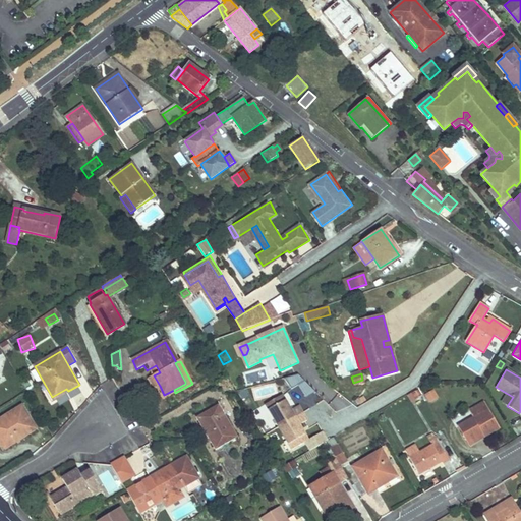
[(298,374),(284,379),(292,390),(299,385),(307,397),(315,392),(298,374)]
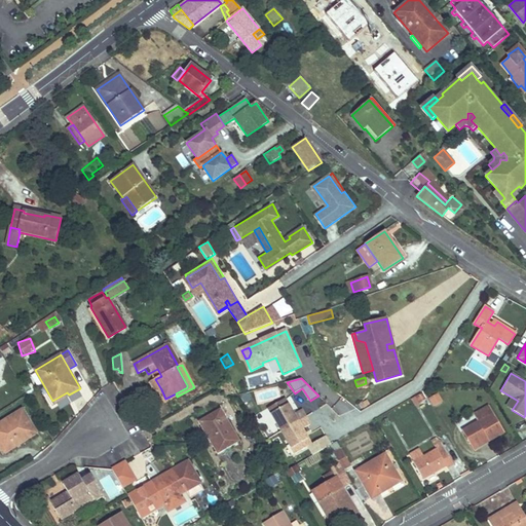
[(161,389),(155,379),(151,382),(156,391),(161,389)]
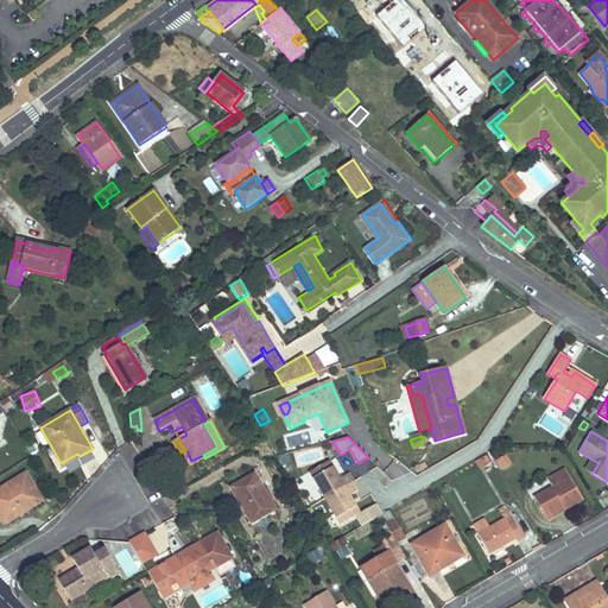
[(80,456),(77,454),(61,463),(62,467),(80,456)]
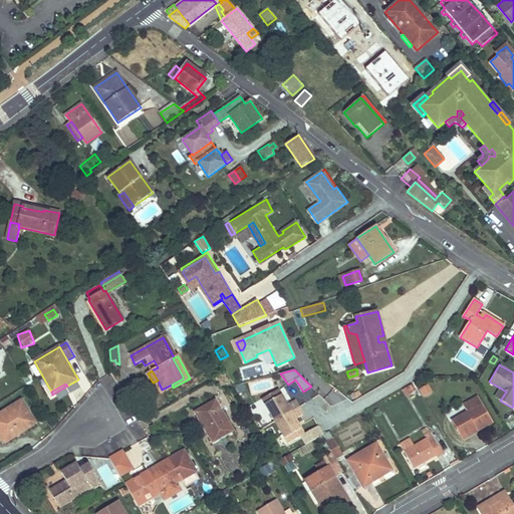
[(418,389),(423,398),(432,393),(428,383),(418,389)]
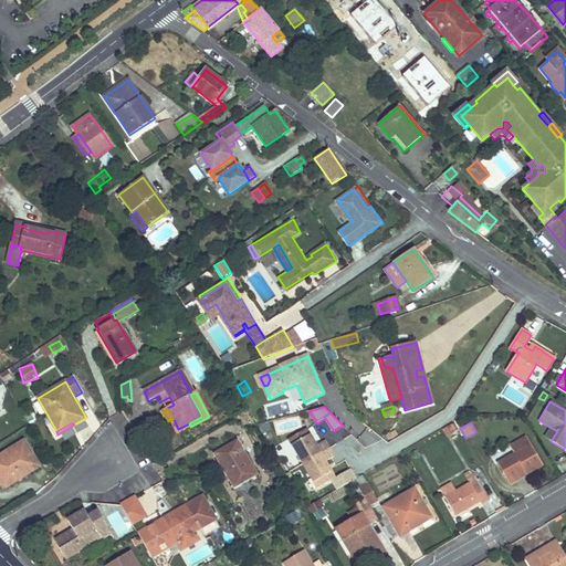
[(316,444),(306,428),(289,439),(318,488),(332,480),(336,478),(326,461),(335,456),(325,439),(316,444)]
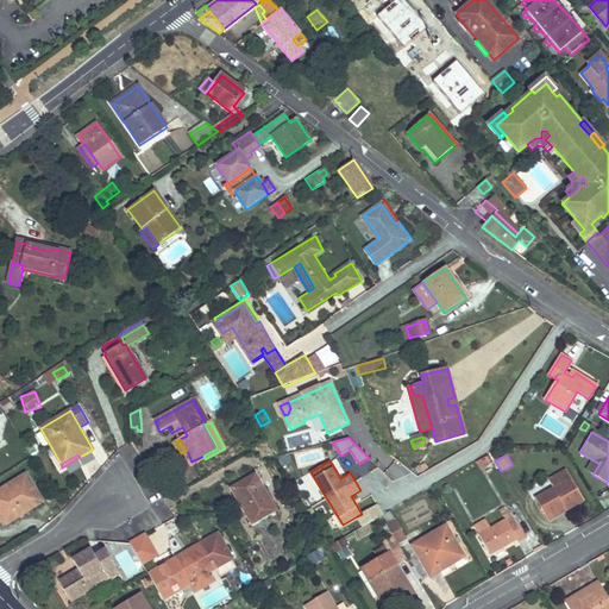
[(586,471),(592,475),(600,464),(592,460),(586,471)]
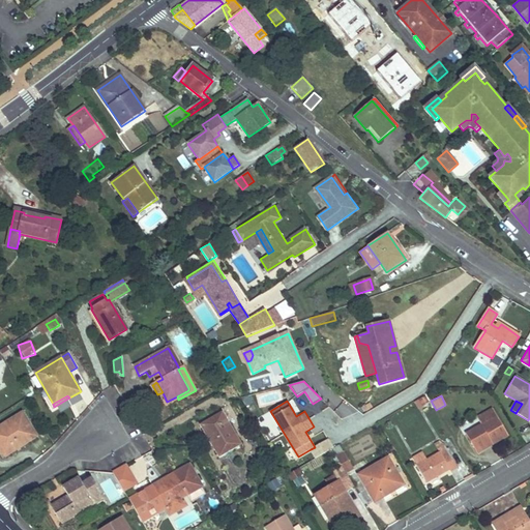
[(507,436),(492,409),(478,416),(482,424),(467,434),(476,448),(492,440),(493,443),(507,436)]
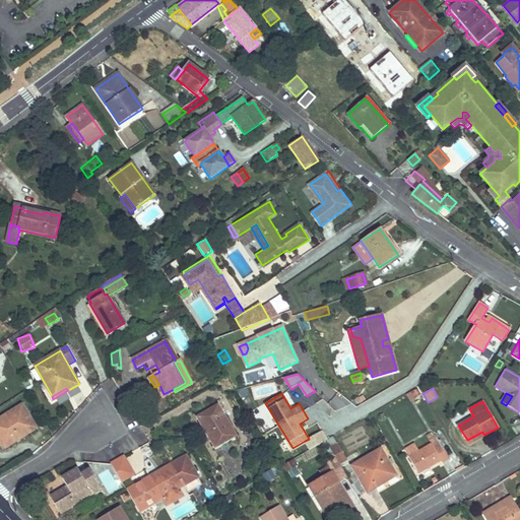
[(237,437),(217,404),(196,416),(214,449),(237,437)]
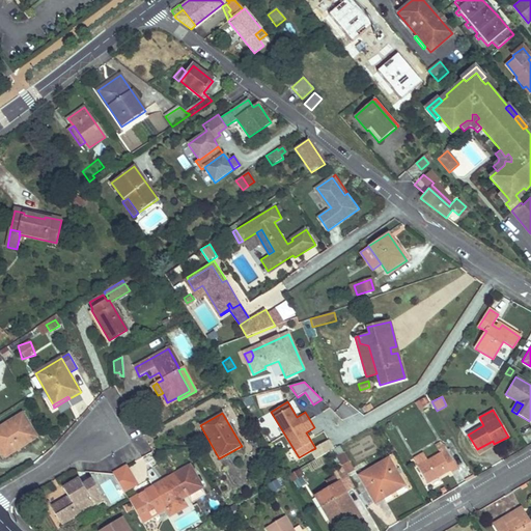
[(35,435),(23,414),(0,427),(0,451),(3,457),(16,450),(15,447),(35,435)]
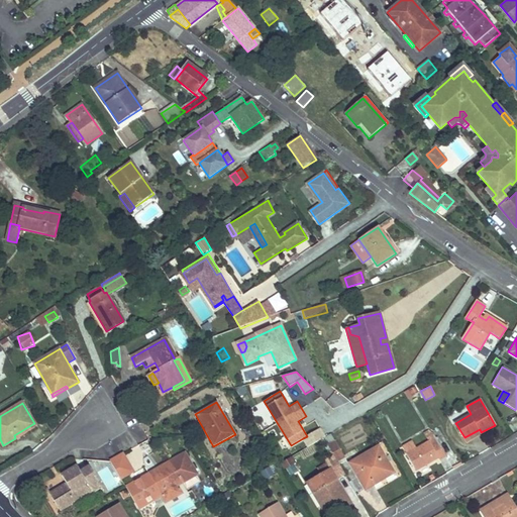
[(36,426),(34,423),(14,435),(15,438),(36,426)]
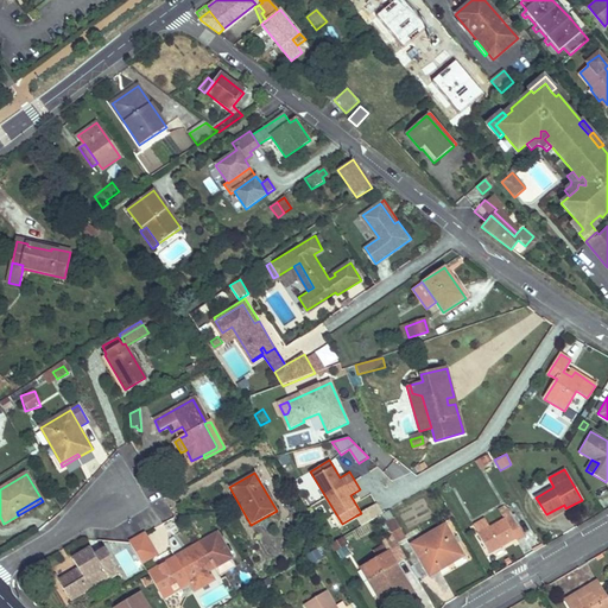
[(362,526),(384,513),(378,502),(361,513),(356,515),(362,526)]
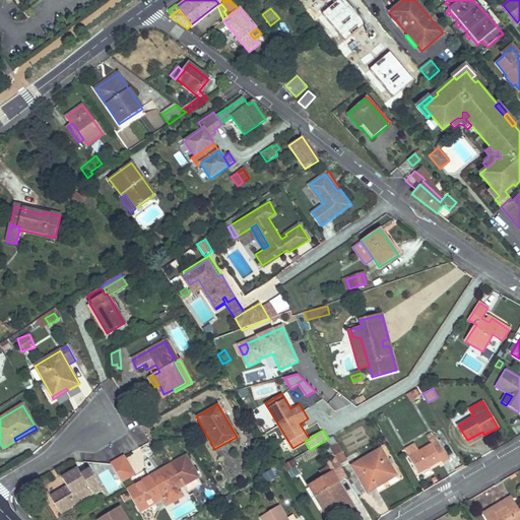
[(483,435),(482,432),(467,440),(467,441),(468,444),(483,435)]
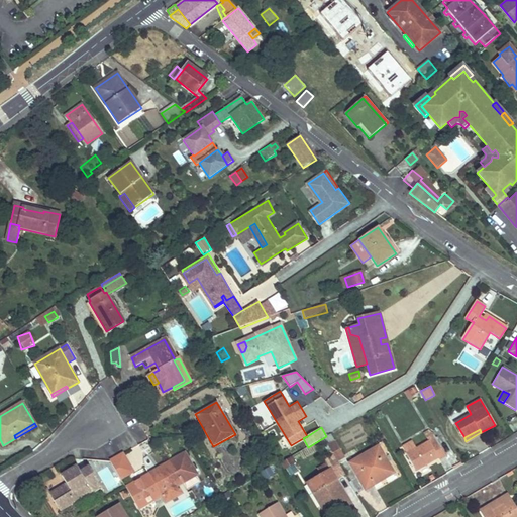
[(323,438),(328,445),(335,441),(330,433),(326,436),(323,438)]
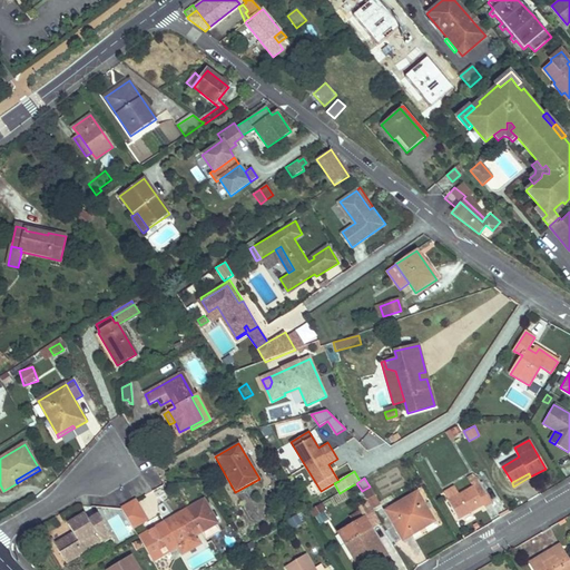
[(492,503),(478,479),(470,483),(472,487),(448,500),(458,519),(483,504),(485,508),(492,503)]
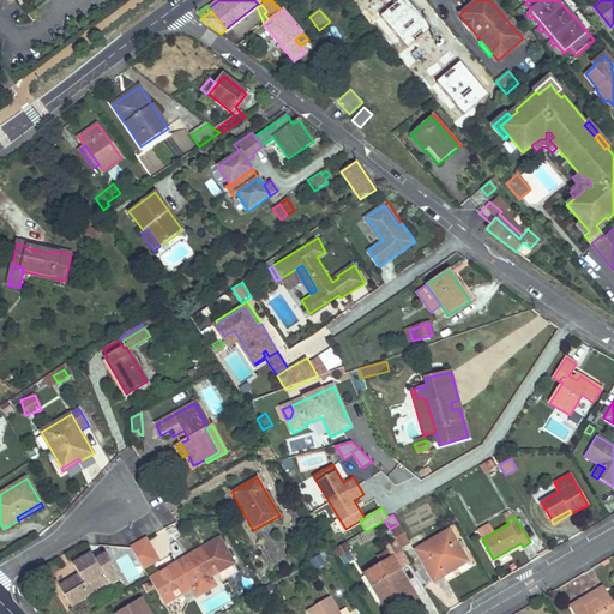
[(409,542),(398,524),(390,529),(401,548),(409,542)]
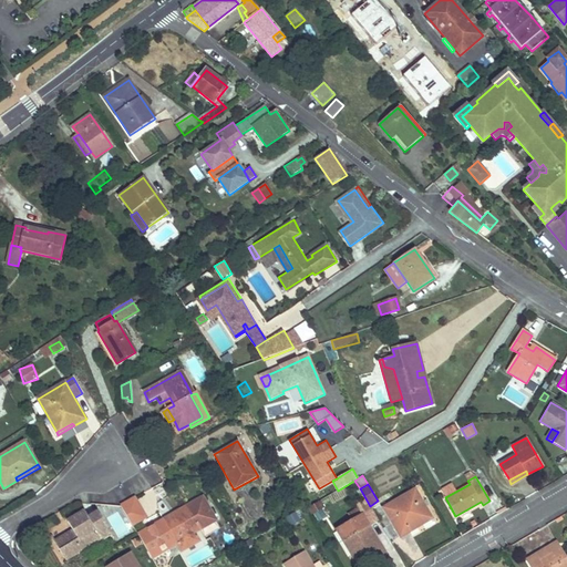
[(431,518),(414,490),(383,507),(400,537),(431,518)]
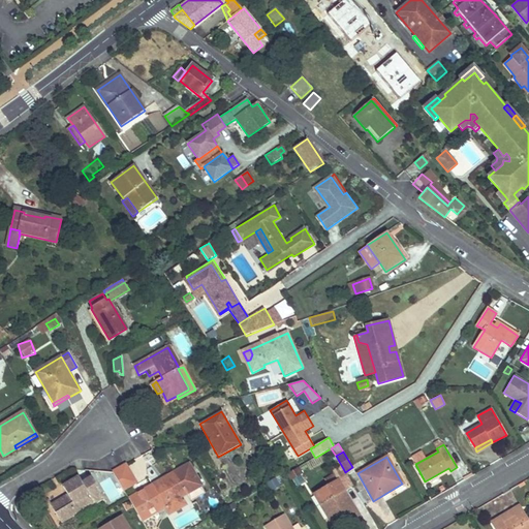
[(181,497),(201,486),(189,464),(129,499),(138,515),(161,501),(162,501),(165,508),(168,514),(185,504),(181,497)]
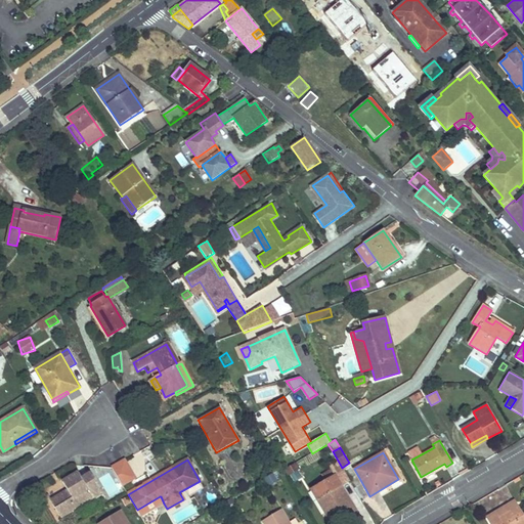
[(134,478),(125,461),(114,467),(112,467),(122,485),(134,478)]
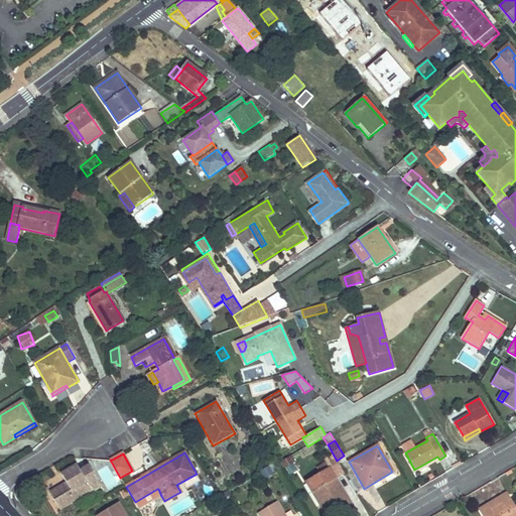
[(283,468),(295,460),(292,456),(280,463),(283,468)]
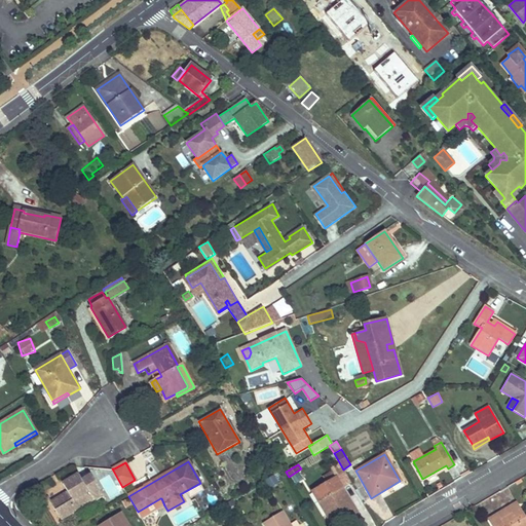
[(61,520),(103,494),(91,476),(82,481),(78,475),(64,484),(69,492),(50,502),(61,520)]
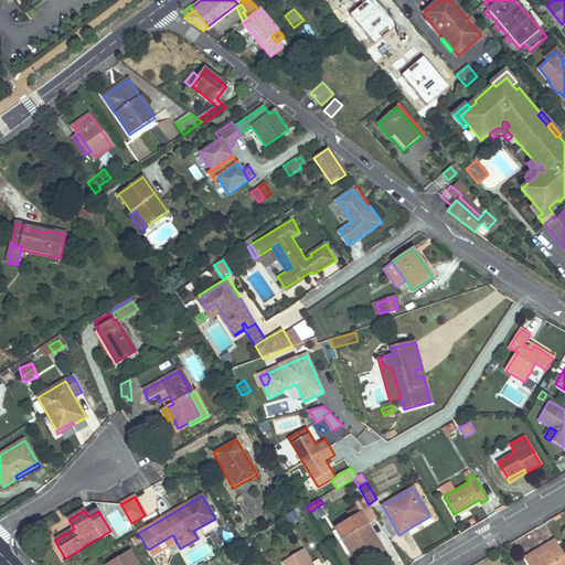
[(287,521),(297,514),(296,511),(285,516),(287,521)]
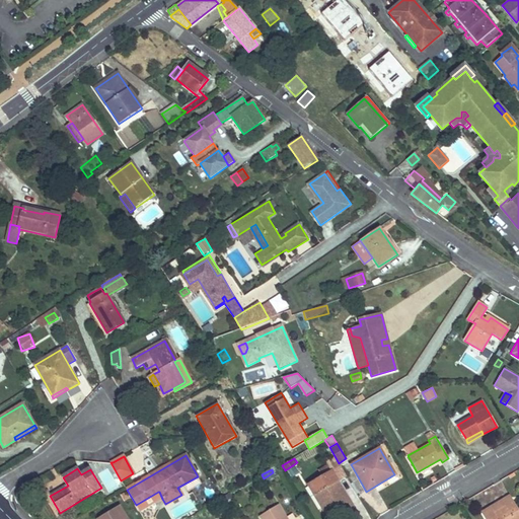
[(331,518),(353,507),(331,471),(308,486),(327,518),(331,518)]
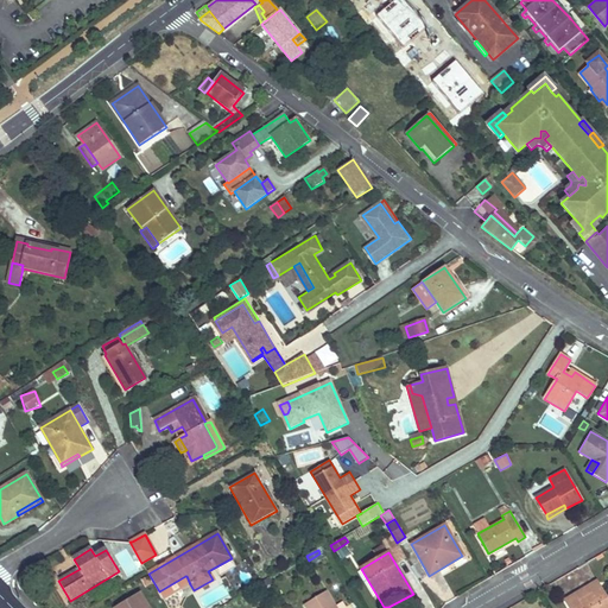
[(190,584),(187,576),(185,576),(159,591),(163,599),(190,584)]
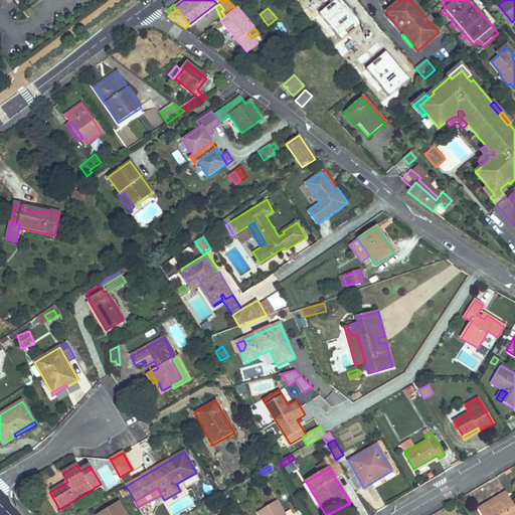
[(223,498),(231,493),(228,489),(220,494),(223,498)]
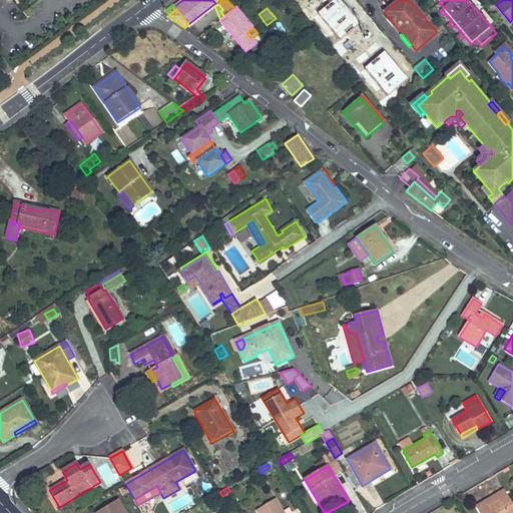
[(489,506),(507,496),(507,495),(504,491),(486,502),(489,506)]
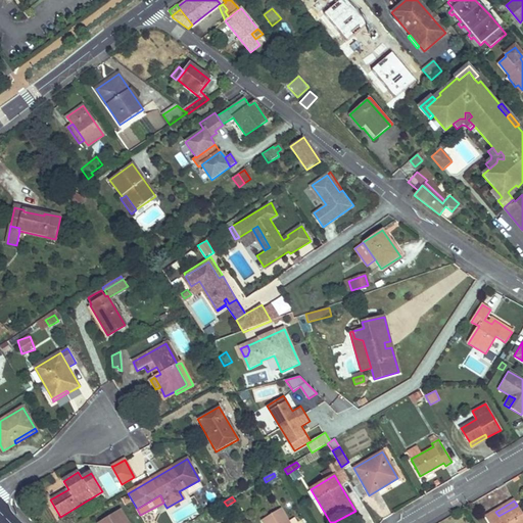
[(522,522),(522,516),(517,506),(498,516),(495,512),(486,517),(489,522),(522,522)]
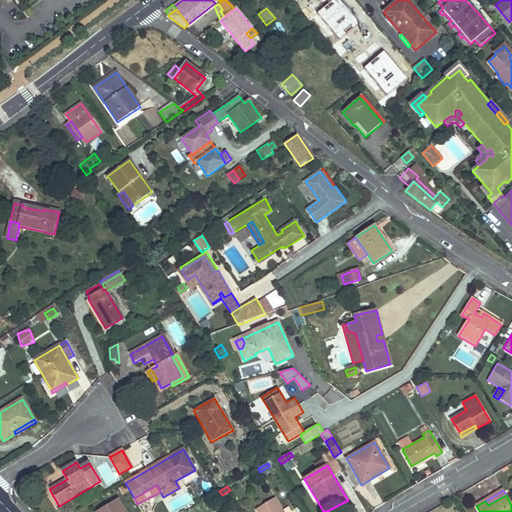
[(283,511),(274,497),(256,508),(258,511),(283,511)]
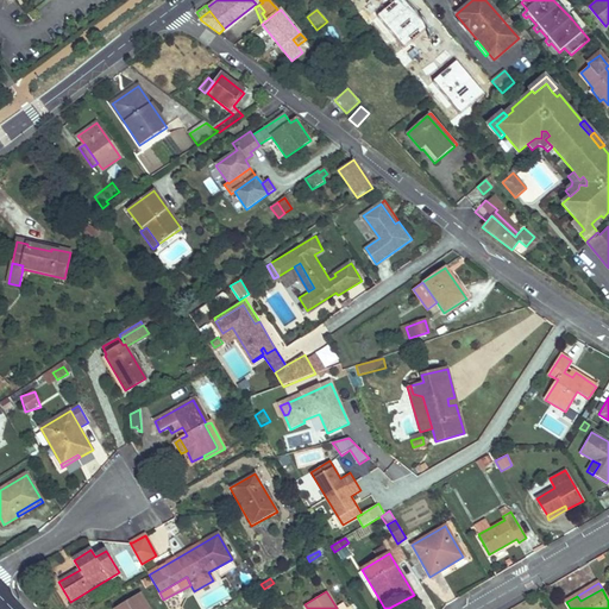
[(149,608),(142,596),(118,608),(149,608)]
